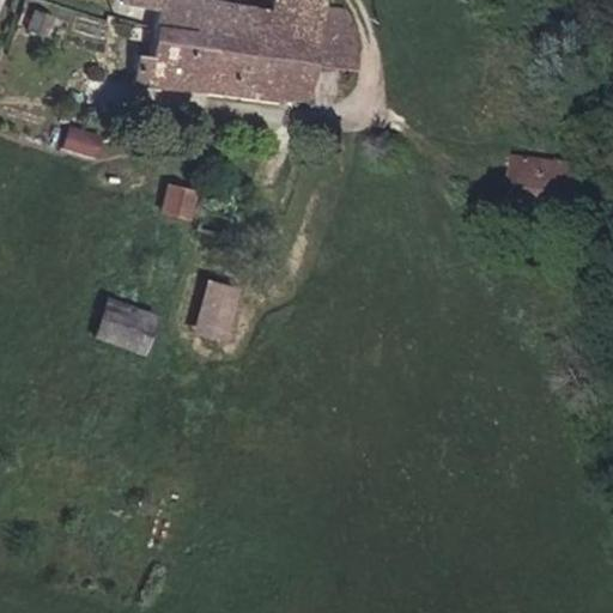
[(133,40),(123,79),(204,92),(268,103),(273,86),(302,91),(307,60),(319,62),(358,76),(358,29),(349,23),(350,18),(326,11),(327,0),(262,0),(262,4),(244,1),(241,0),(141,0),(151,4),(147,18),(141,42),(133,40)]
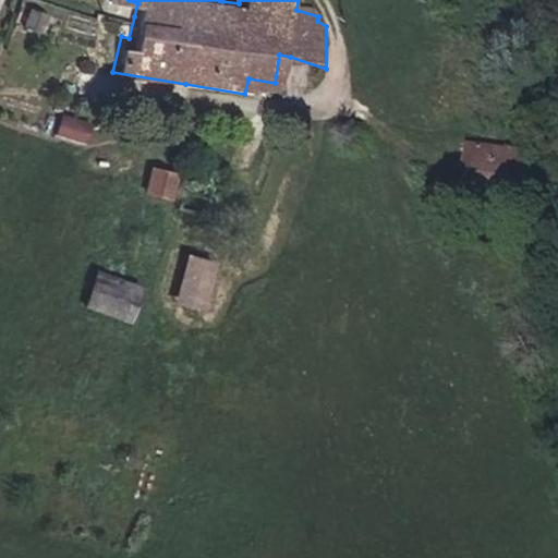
[(85,137),(89,116),(58,109),(53,131),(85,137)]
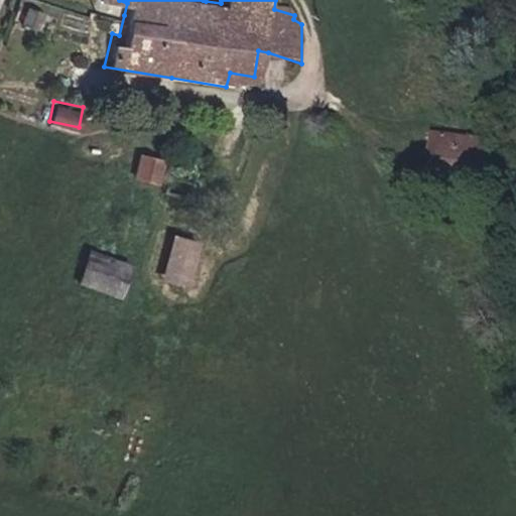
[(490,174),(500,146),(446,129),(439,158),(490,174)]
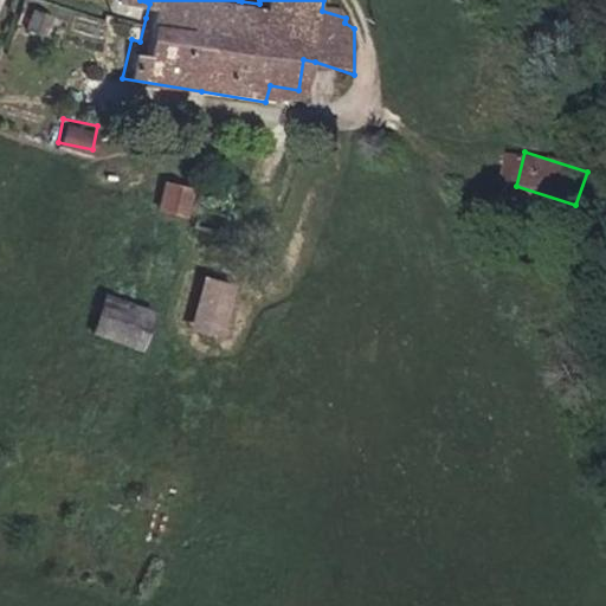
[(181,217),(189,188),(161,180),(149,210),(181,217)]
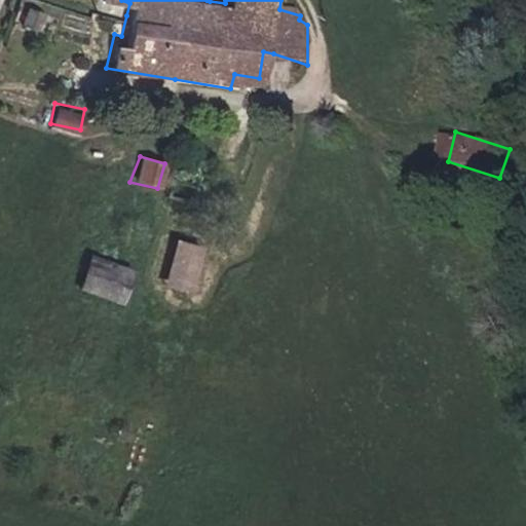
[(189,291),(201,248),(177,239),(163,283),(189,291)]
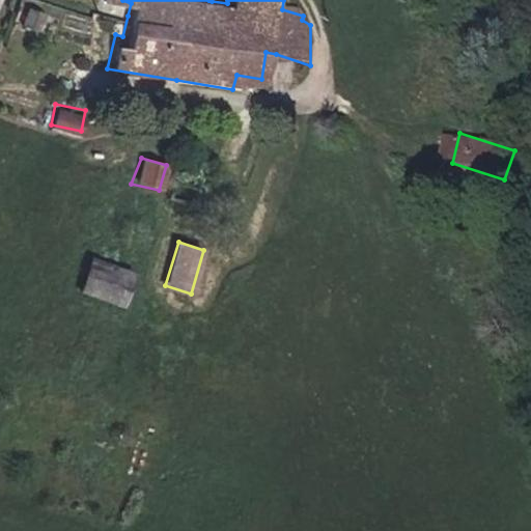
[(127,307),(137,273),(92,257),(83,292),(127,307)]
